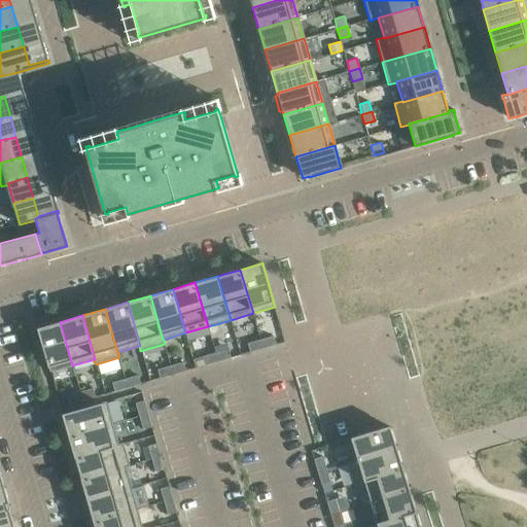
[(50,372),(72,365),(60,322),(37,328),(50,372)]
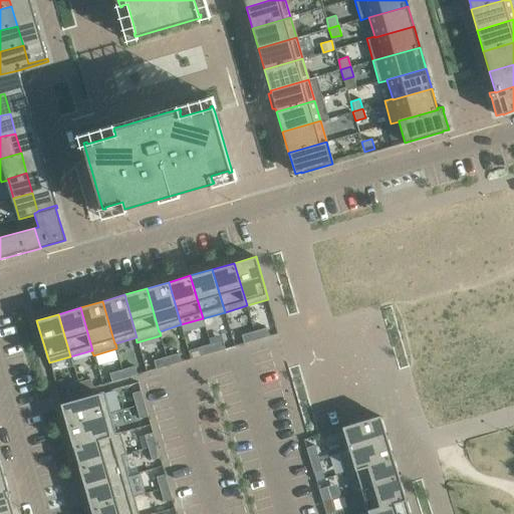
[(254,331),(257,340),(269,336),(267,327),(254,331)]
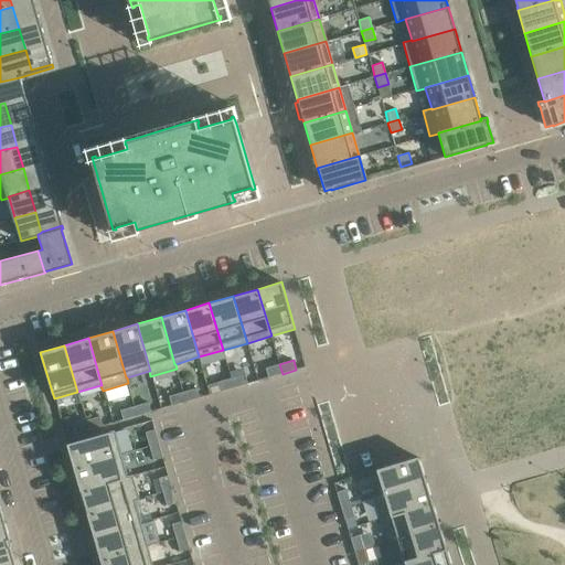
[(268,377),(283,374),(279,364),(266,369),(268,377)]
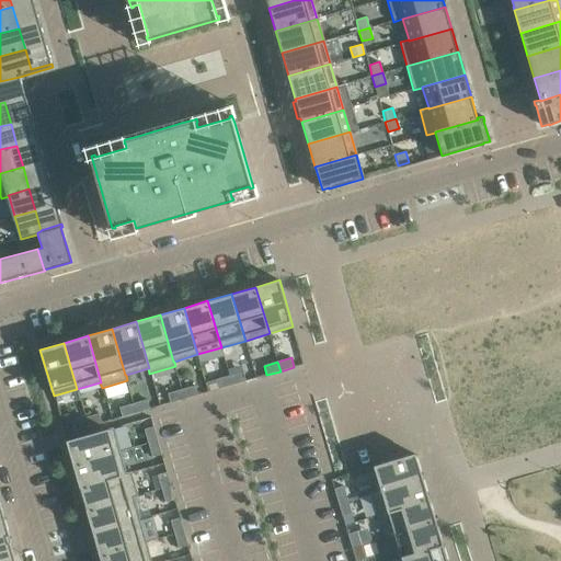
[(229,376),(232,385),(245,381),(243,371),(229,376)]
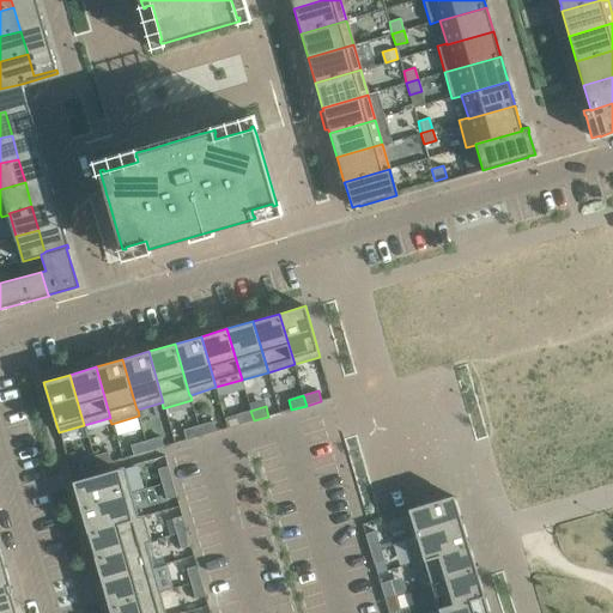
[(238,425),(254,420),(250,411),(236,414),(238,425)]
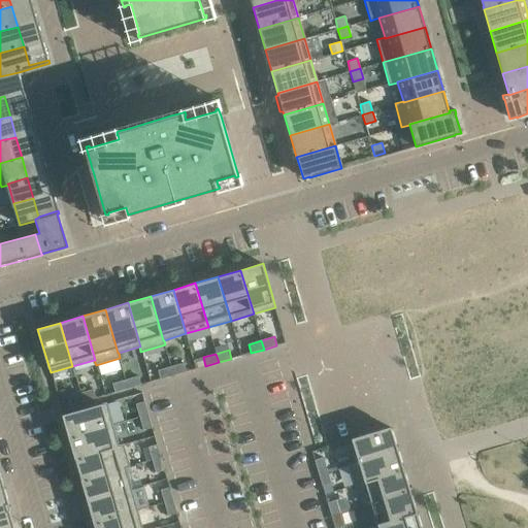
[(171,366),(173,375),(187,371),(184,363),(171,366)]
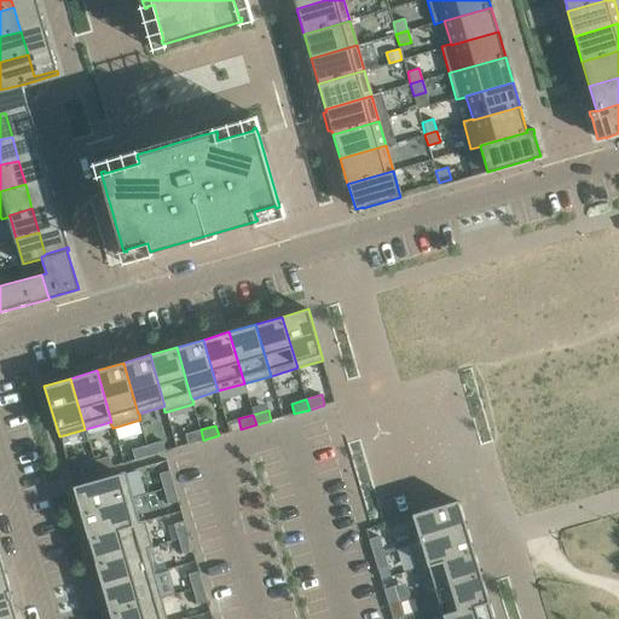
[(203,440),(201,429),(185,434),(189,445),(203,440)]
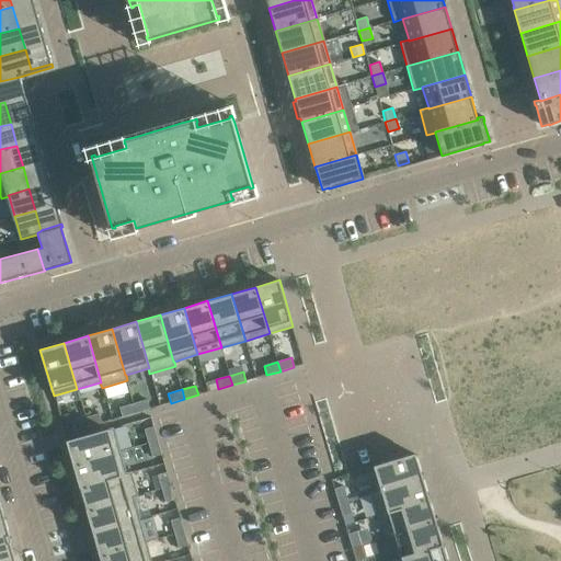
[(147,400),(134,403),(136,413),(150,409),(147,400)]
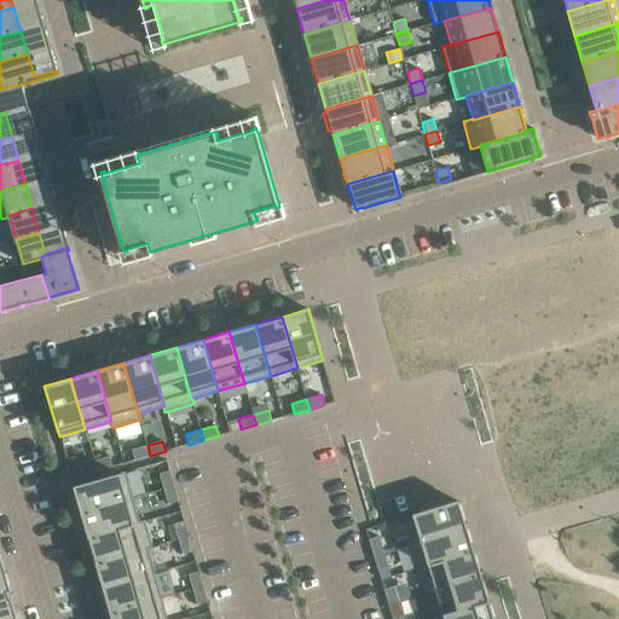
[(150,456),(148,445),(132,450),(136,460),(150,456)]
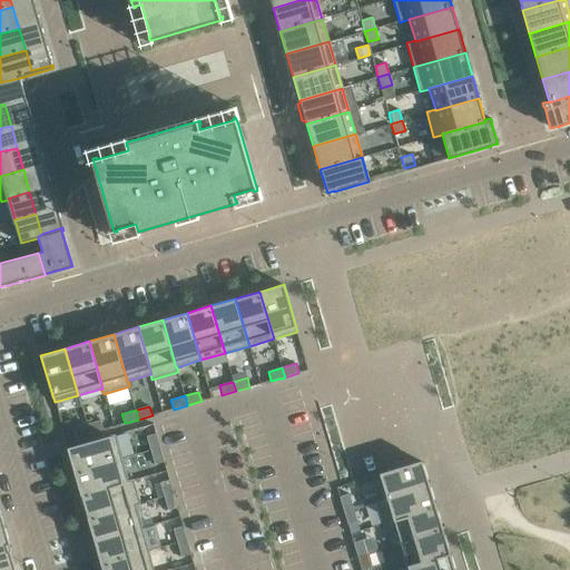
[(87,424),(89,433),(104,430),(100,420),(87,424)]
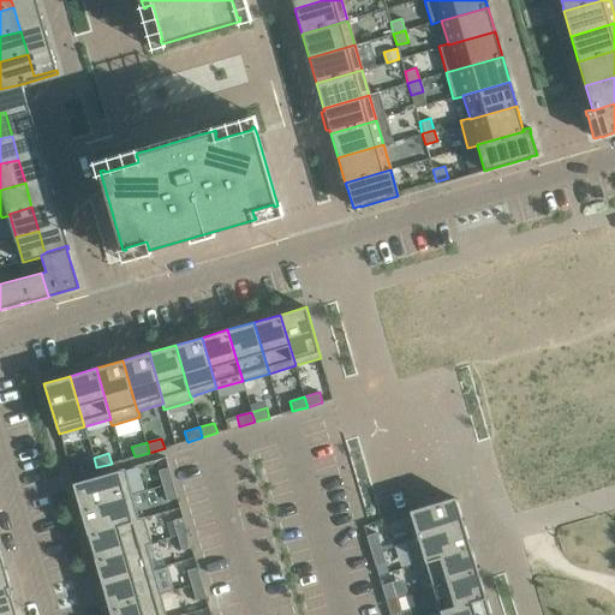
[(96,467),(94,458),(78,463),(82,472),(96,467)]
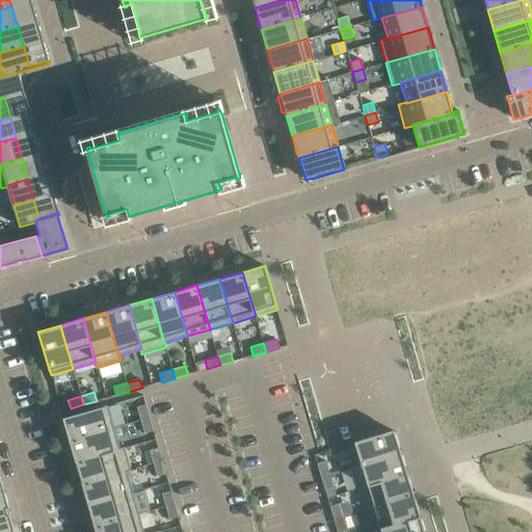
[(137,407),(140,420),(150,418),(145,404),(137,407)]
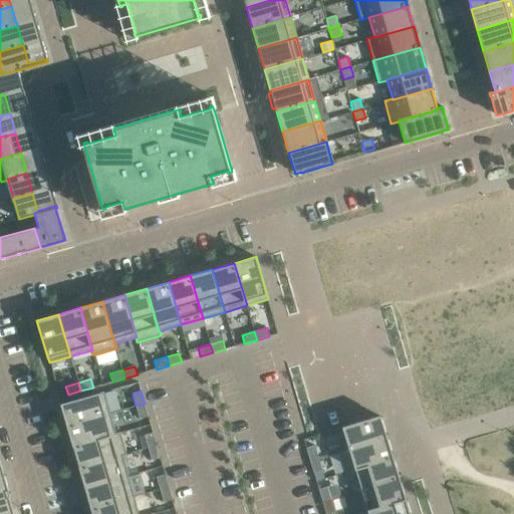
[(61,404),(67,426),(109,414),(103,392),(61,404)]
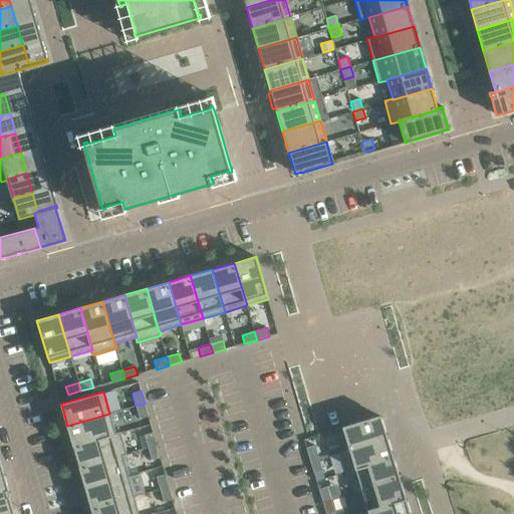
[(145,404),(136,406),(140,419),(149,416),(145,404)]
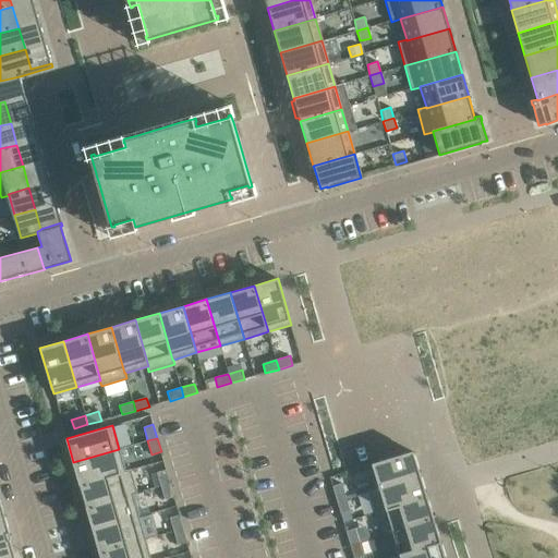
[(73,462),(80,485),(126,471),(125,470),(119,449),(73,462)]
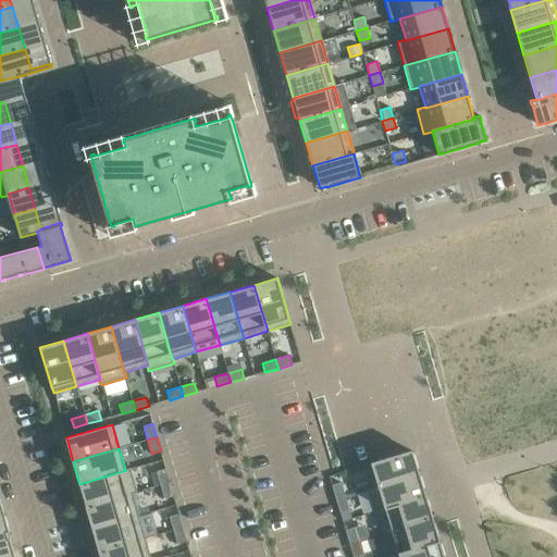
[(373,487),(419,473),(418,470),(411,450),(366,465),(373,486),(373,487)]
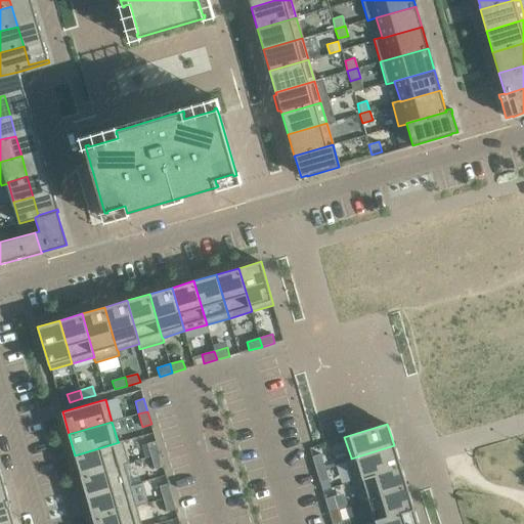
[(123,440),(118,441),(119,442),(75,455),(81,476),(125,464),(125,465),(129,464),(123,440)]
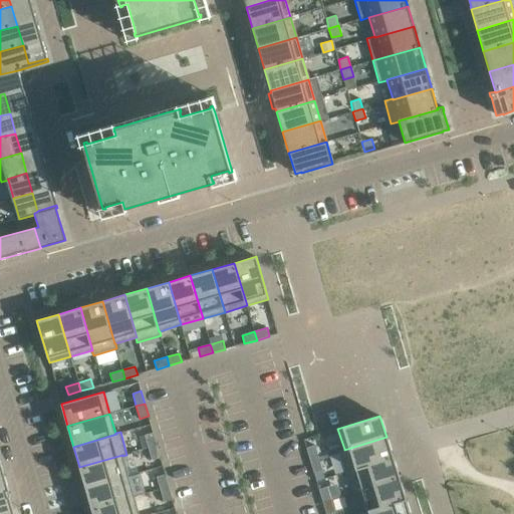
[(148,448),(157,445),(153,433),(145,435),(148,448)]
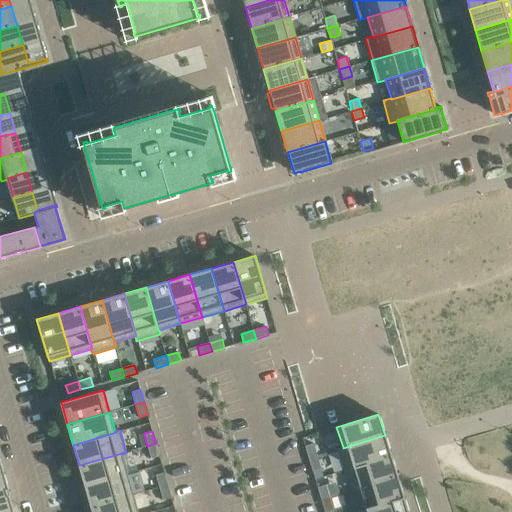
[(338,449),(345,470),(392,456),(385,435),(343,448),(343,447),(338,449)]
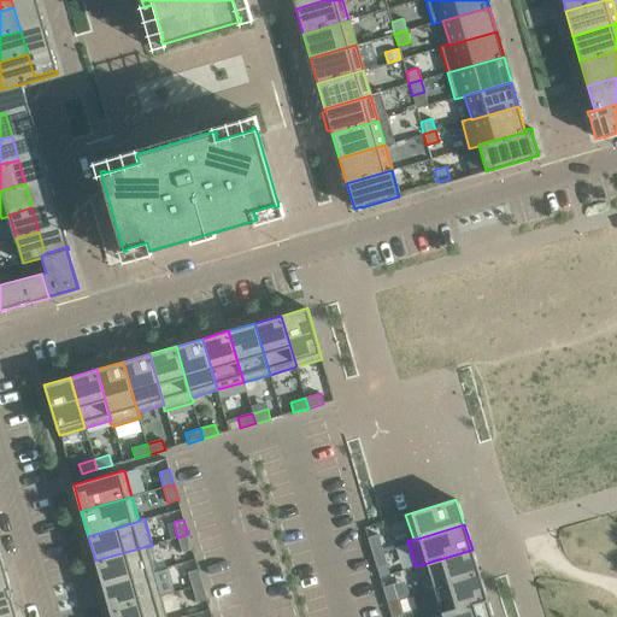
[(193,550),(188,534),(177,538),(182,552),(193,550)]
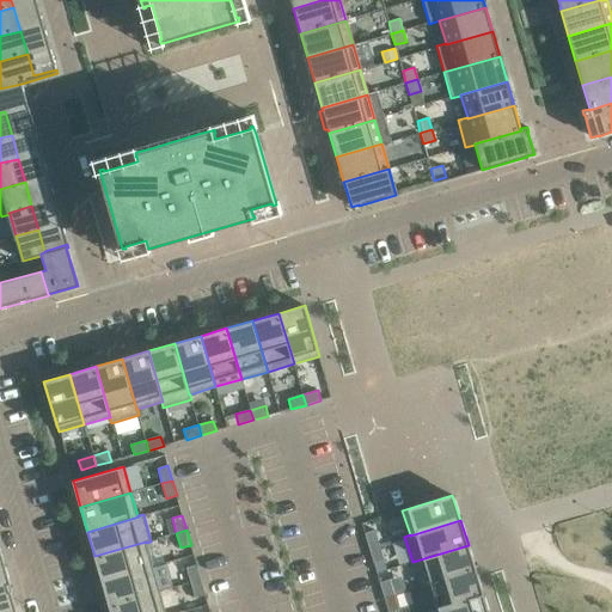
[(369,548),(379,545),(374,530),(365,533),(369,548)]
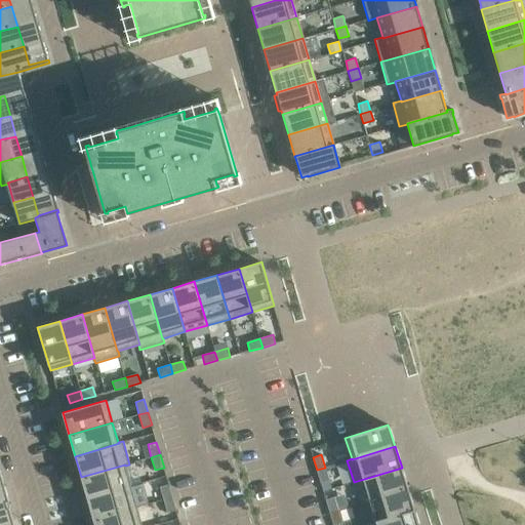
[(87,498),(131,486),(125,466),(125,465),(81,477),(87,498)]
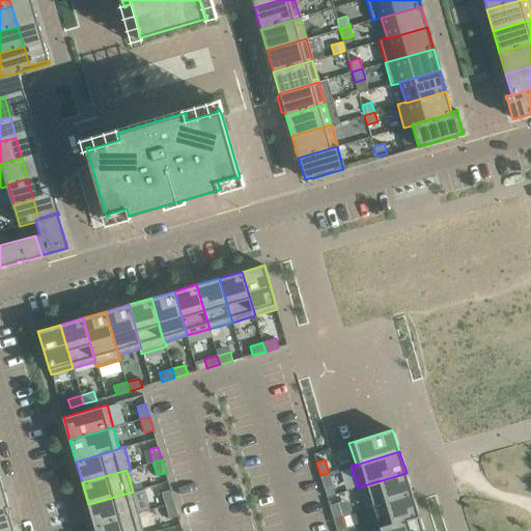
[(333,485),(329,473),(320,475),(325,488),(333,485)]
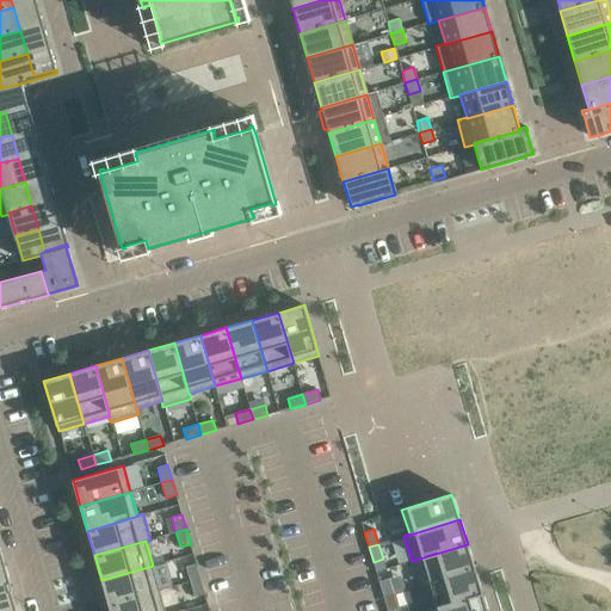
[(468,544),(412,561),(419,587),(425,585),(424,584),(475,569),(468,544)]
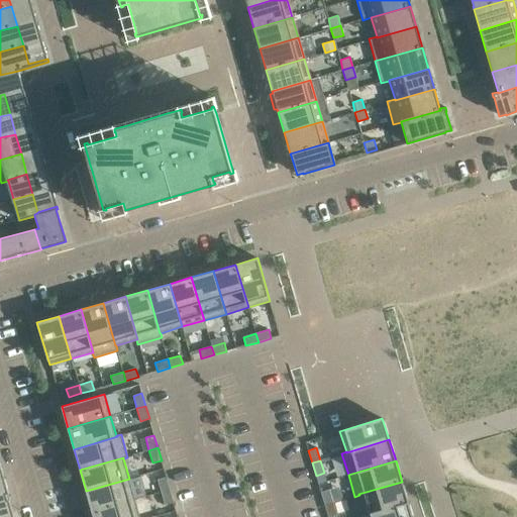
[(161,492),(170,490),(166,477),(158,480),(161,492)]
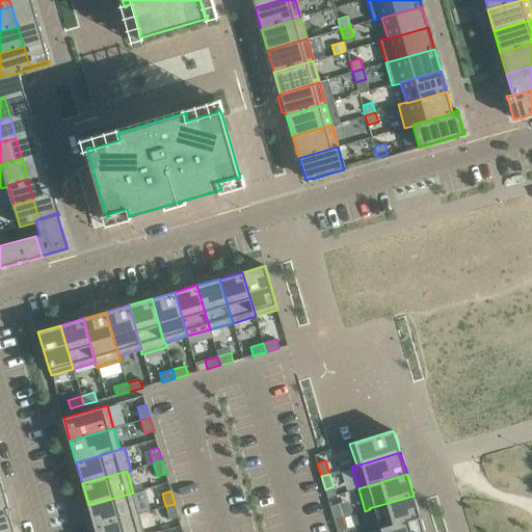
[(95,527),(139,514),(133,493),(88,505),(95,527)]
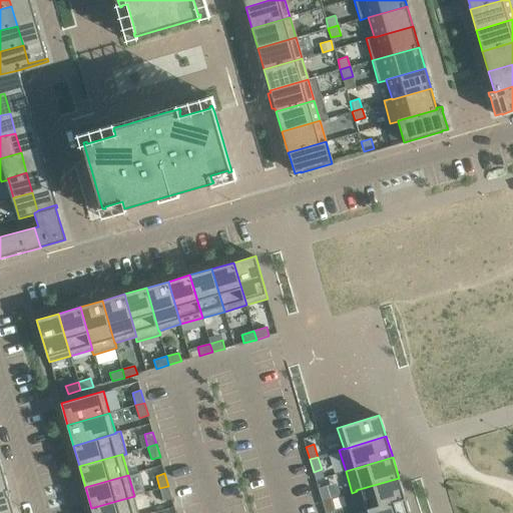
[(405,498),(399,478),(356,490),(357,491),(362,510),(363,511),(405,498)]
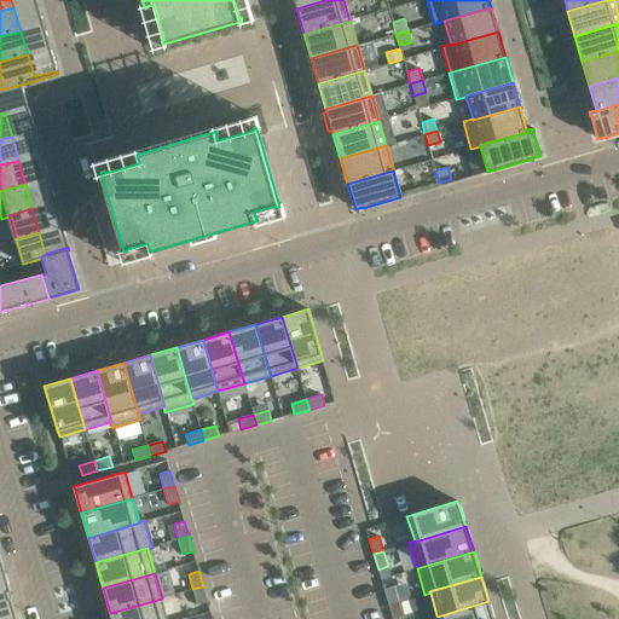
[(208,601),(203,586),(192,589),(197,605),(208,601)]
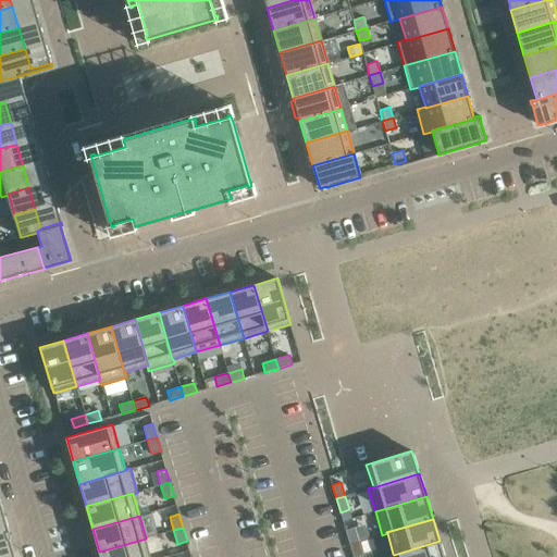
[(346,530),(349,544),(359,541),(355,528),(346,530)]
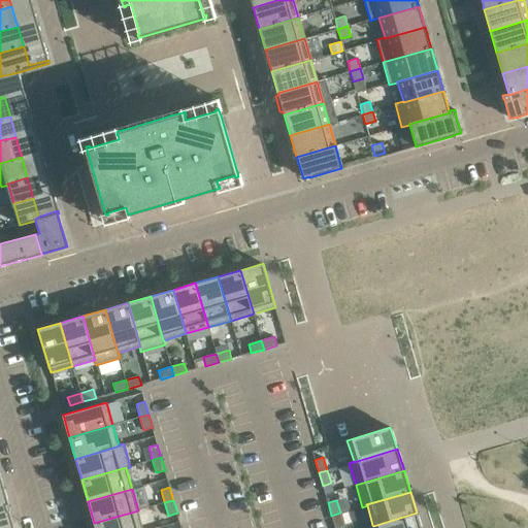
[(8,501),(0,503),(0,525),(12,522),(7,503),(8,503),(8,502),(8,501)]
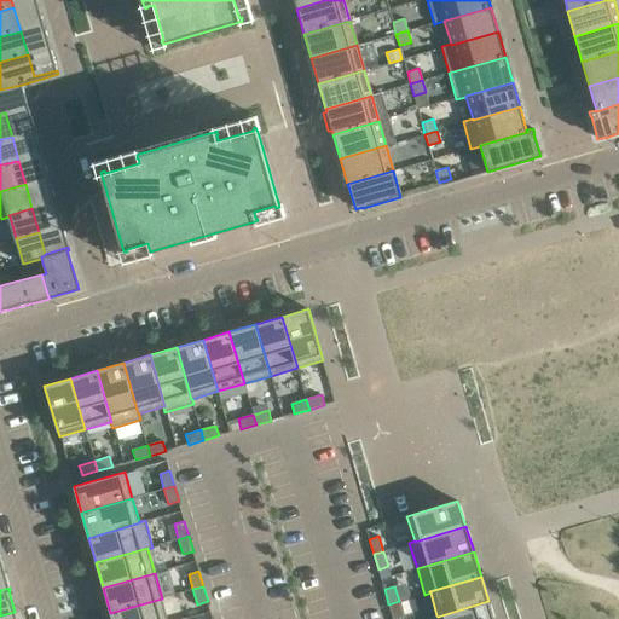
[(167,618),(162,599),(110,613),(111,618),(167,618)]
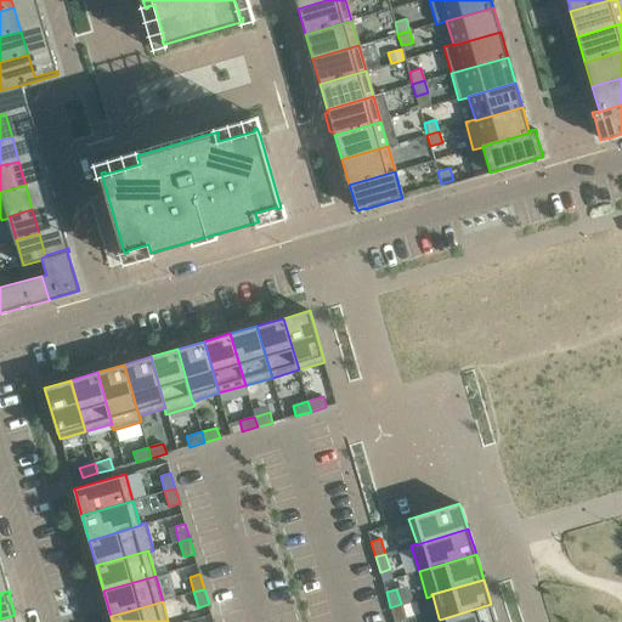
[(401,604),(390,608),(395,621),(406,620),(401,604)]
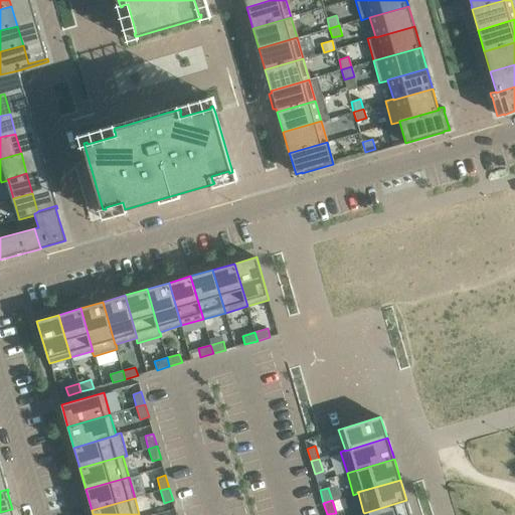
[(410,514),(406,500),(364,513),(363,512),(359,514),(410,514)]
